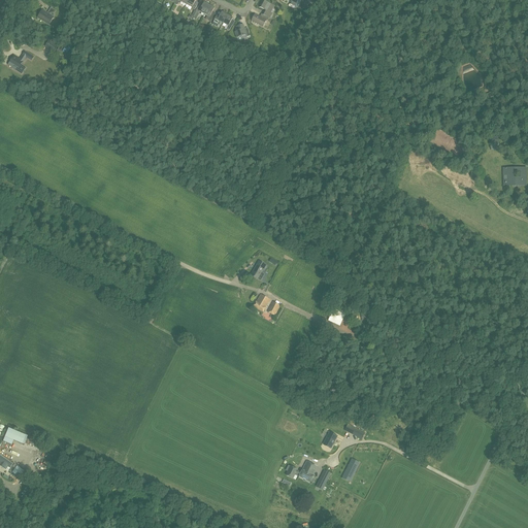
[(192,8),(195,10),(198,4),(195,3),(196,0),(189,0),(187,4),(192,7),(192,8)]
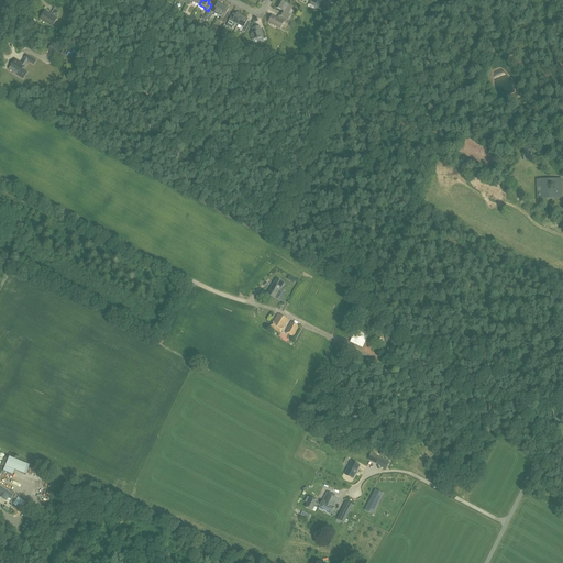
[(280,17),(287,20),(288,20),(290,15),(288,14),(291,7),(279,1),(276,8),(284,12),(283,14),(282,13),(280,17)]
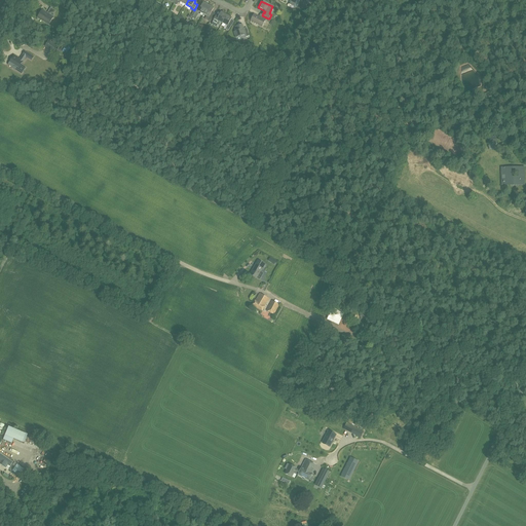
[(199,12),(203,14),(209,6),(203,3),(199,10),(196,8),(195,11),(194,10),(191,15),(191,16),(193,17),(196,12),(198,13),(199,12)]
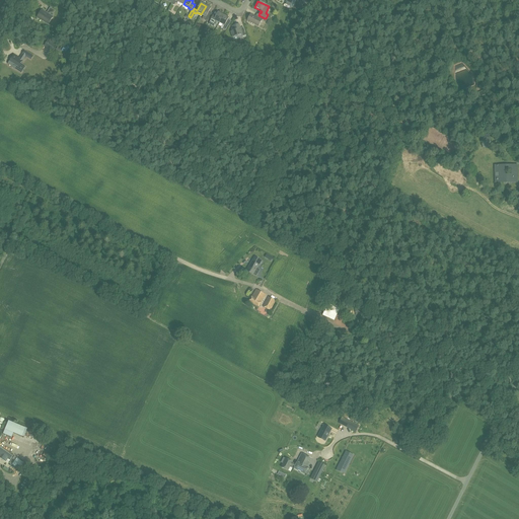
[(202,19),(208,22),(211,16),(208,14),(211,8),(206,6),(201,14),(204,16),(202,19)]
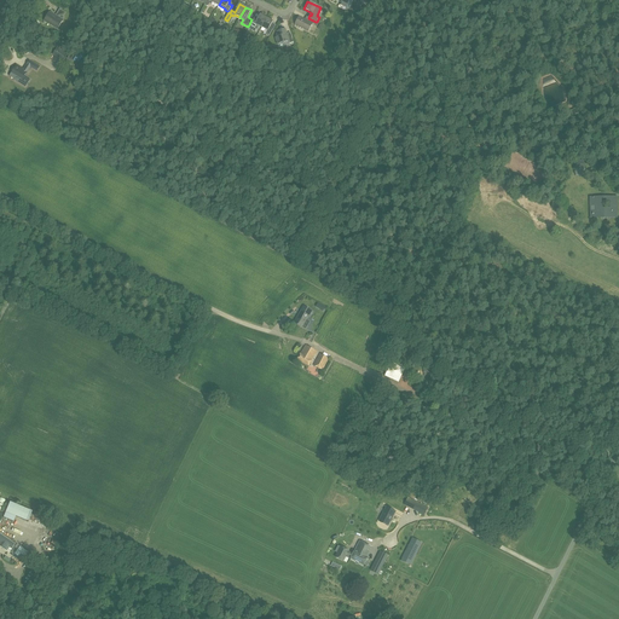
[(53,27),(58,29),(65,17),(64,16),(67,12),(59,9),(56,16),(50,12),(45,19),(55,25),(53,27)]
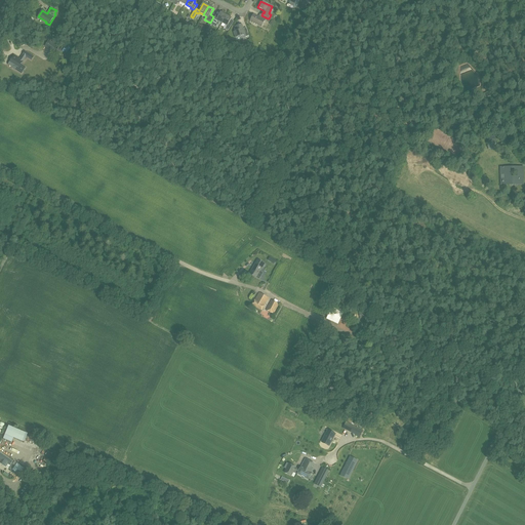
[(218,22),(221,24),(227,15),(220,12),(217,18),(215,16),(211,23),(216,26),(218,22)]
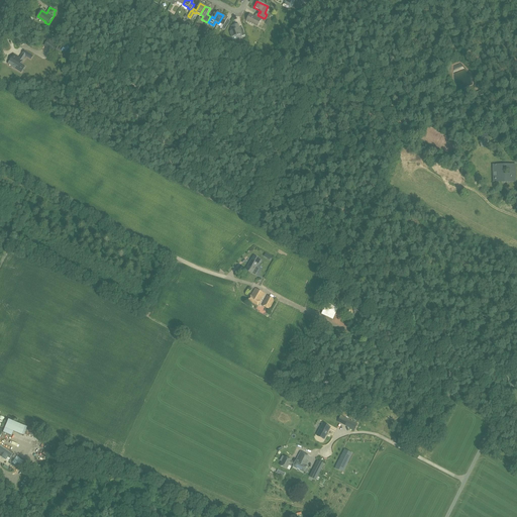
[(246,21),(257,26),(261,20),(262,21),(264,18),(257,15),(255,17),(249,14),(246,21)]
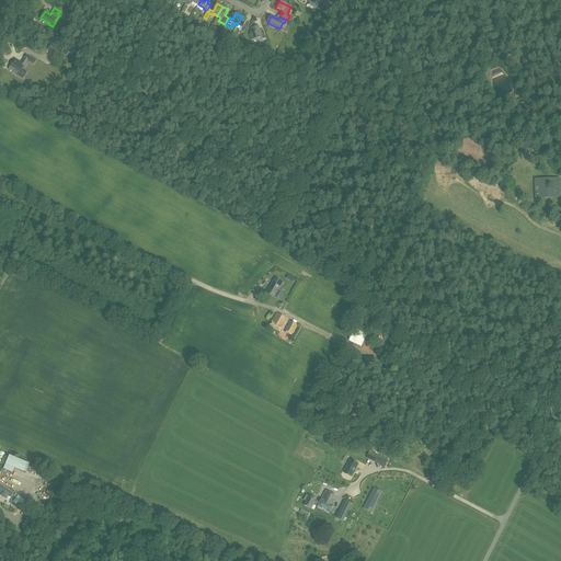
[(241,32),(243,33),(247,27),(244,25),(248,20),(242,16),(237,25),(242,27),(241,32)]
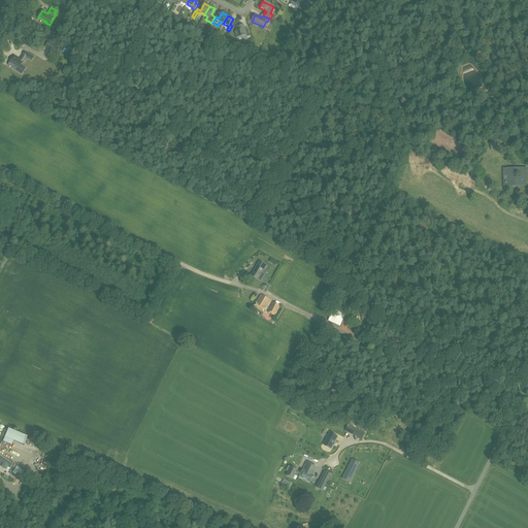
[(235,32),(237,37),(246,34),(248,37),(251,36),(249,30),(245,31),(243,25),(236,27),(238,31),(235,32)]
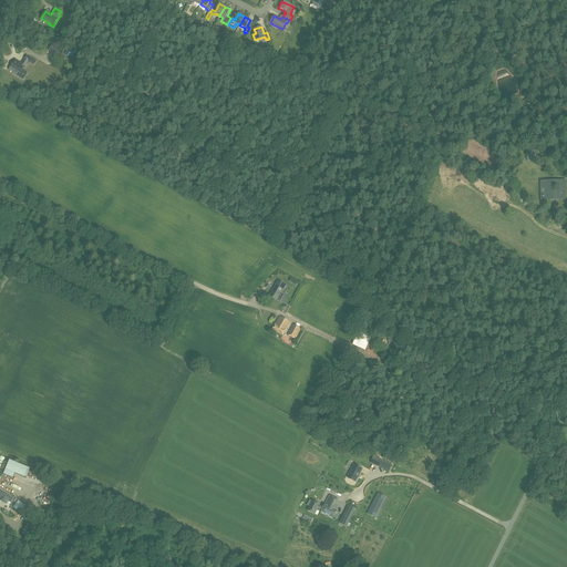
[(48,50),(58,57),(61,50),(52,44),(48,50)]
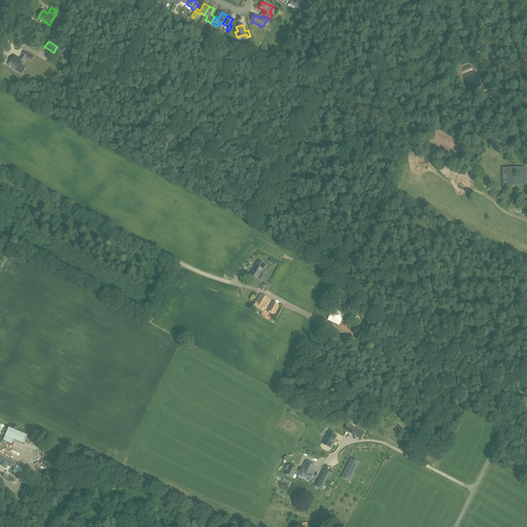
[(14,65),(19,68),(26,57),(32,61),(34,57),(25,51),(20,59),(14,55),(8,65),(12,68),(14,65)]
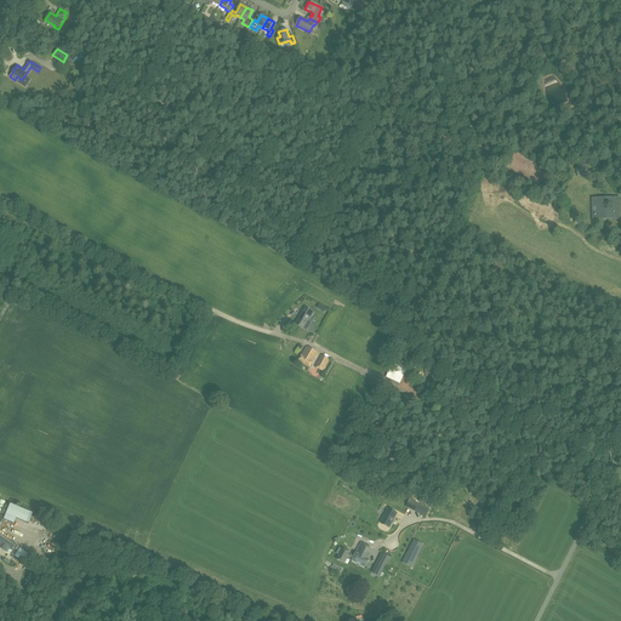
[(91,102),(96,106),(102,98),(97,95),(91,102)]
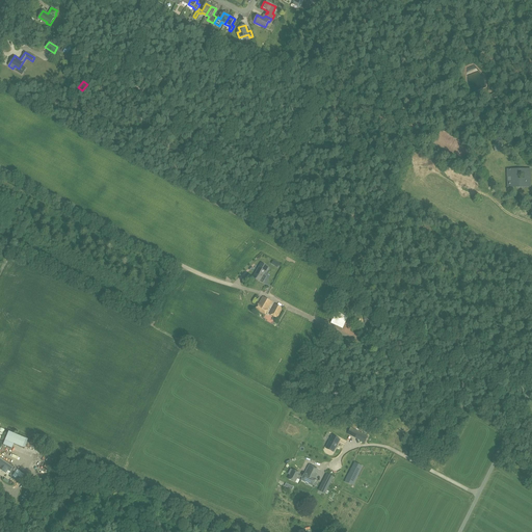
[(72,111),(78,114),(80,108),(74,106),(72,111)]
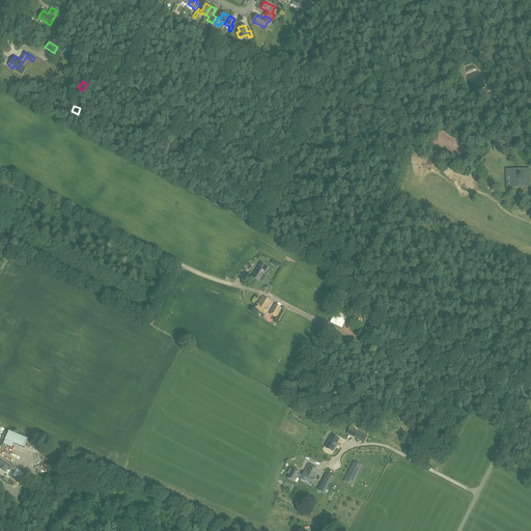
[(494,137),(494,151),(502,151),(502,137),(494,137)]
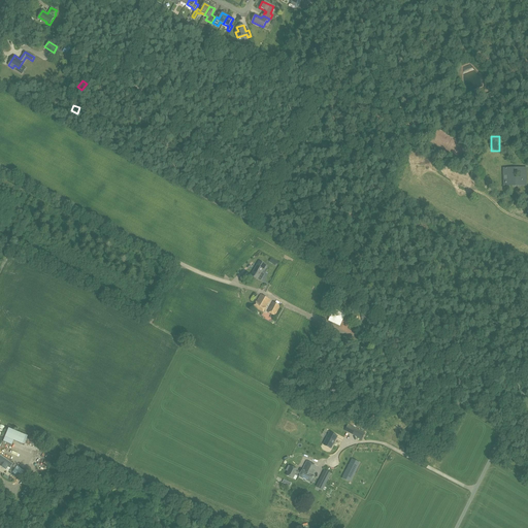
[(503,177),(506,177),(506,182),(505,182),(505,185),(513,185),(522,185),(522,186),(526,186),(526,172),(526,167),(503,167),(503,170),(503,177)]
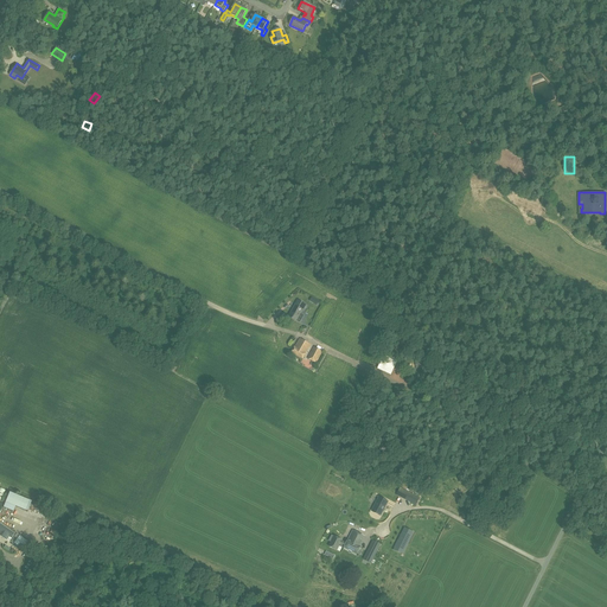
[(288,317),(296,321),(300,323),(304,315),(301,313),(304,310),(305,310),(307,306),(298,300),(288,317)]
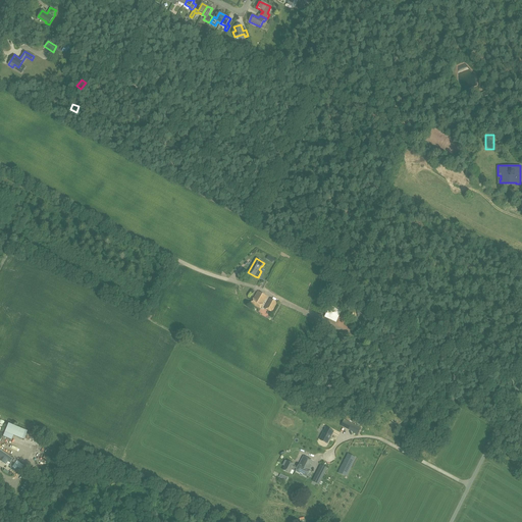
[(250,303),(260,309),(263,304),(267,297),(258,291),(254,298),(253,298),(250,303)]
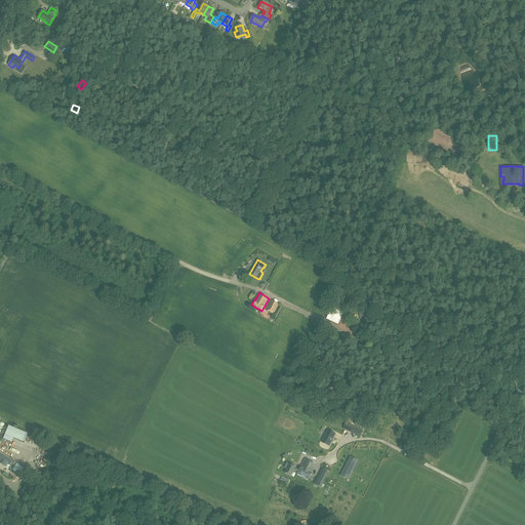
[(266,310),(274,314),(279,305),(271,299),(266,310)]
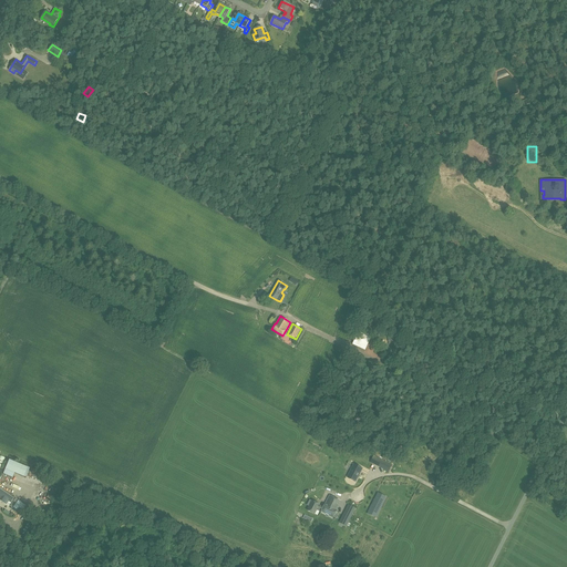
[(352,344),(366,351),(372,337),(359,330),(352,344)]
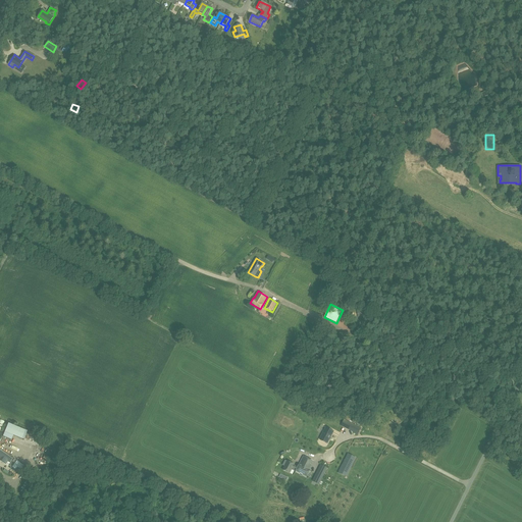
[(349,429),(352,423),(345,420),(342,425),(349,429)]
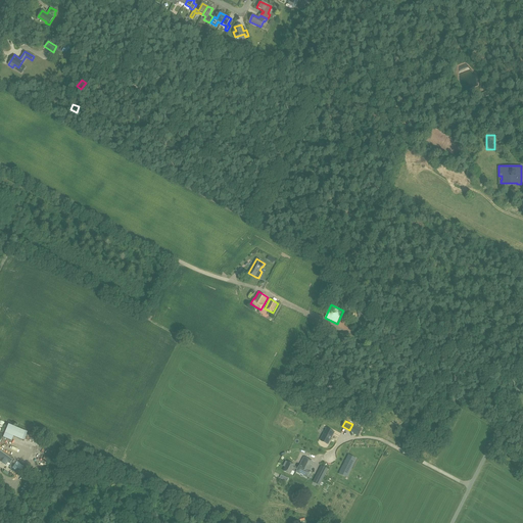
[(21,439),(25,431),(8,424),(3,437),(11,441),(13,436),(21,439)]
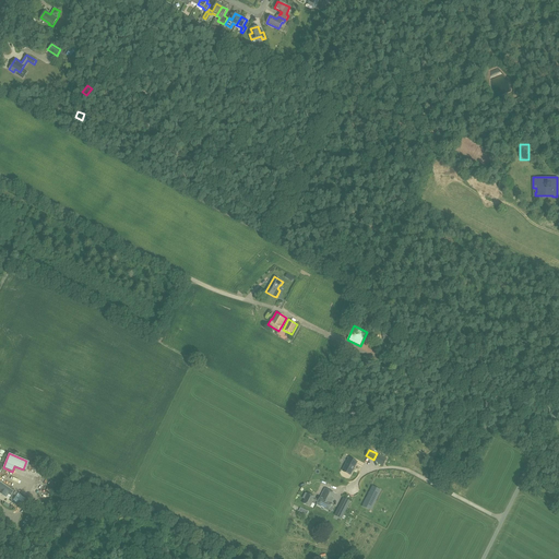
[(383,456),(377,453),(373,460),(383,464),(387,459),(383,456)]
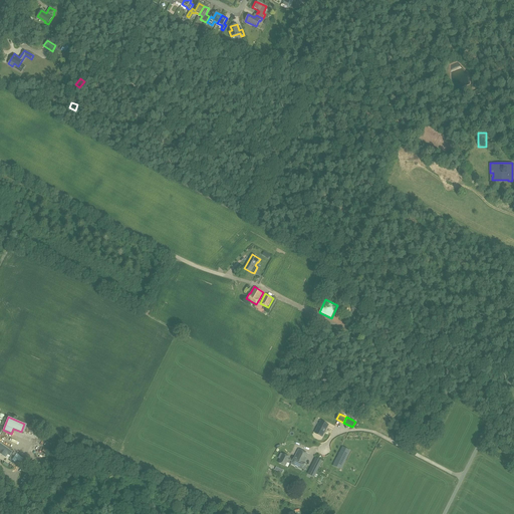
[(328,425),(321,421),(315,433),(322,437),(328,425)]
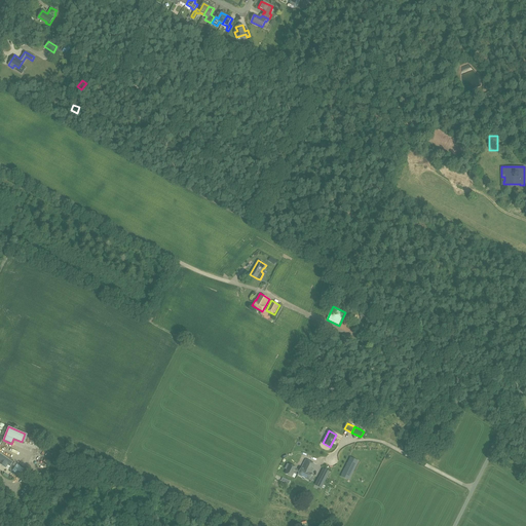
[(0,466),(0,467),(5,472),(11,462),(0,454),(0,464),(1,465),(0,466)]
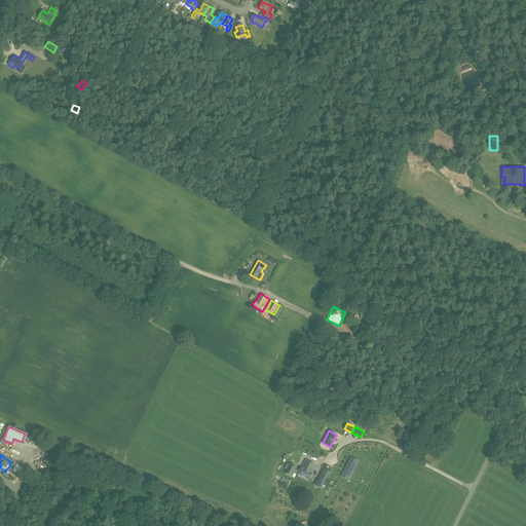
[(354,458),(347,455),(338,472),(345,476),(354,458)]
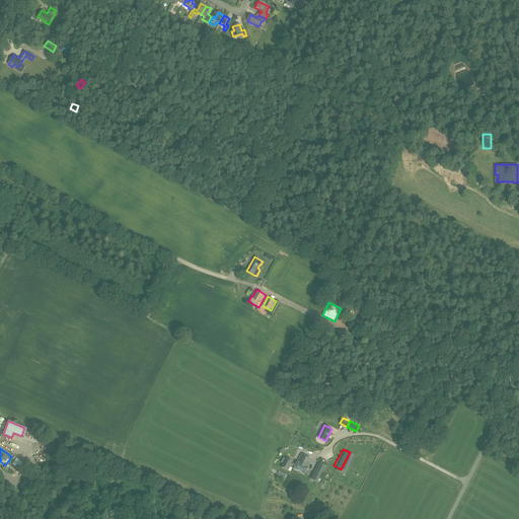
[(294,468),(305,474),(308,468),(307,467),(312,458),(301,453),(297,461),(296,464),(292,462),(293,461),(286,458),(285,458),(284,457),(281,462),(283,463),(281,467),(288,470),(291,465),(294,467),(294,468)]
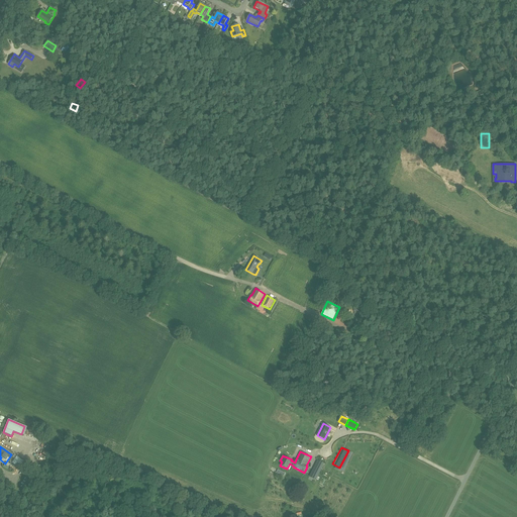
[(12,462),(14,464),(19,458),(16,456),(15,458),(12,456),(9,460),(12,462)]
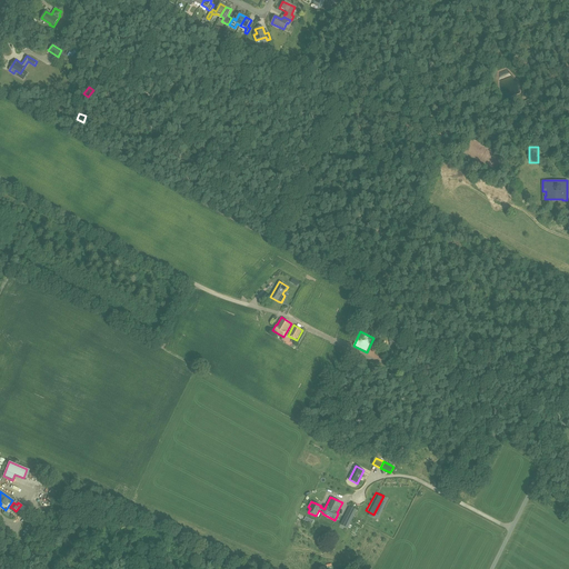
[(20,506),(15,512),(19,516),(25,509),(20,506)]
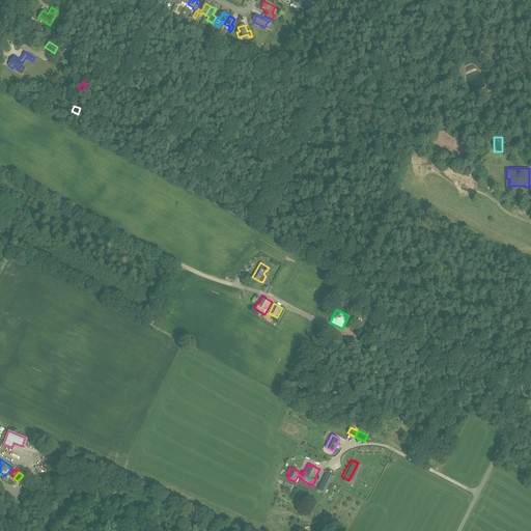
[(330,482),(324,480),(320,486),(326,490),(330,482)]
